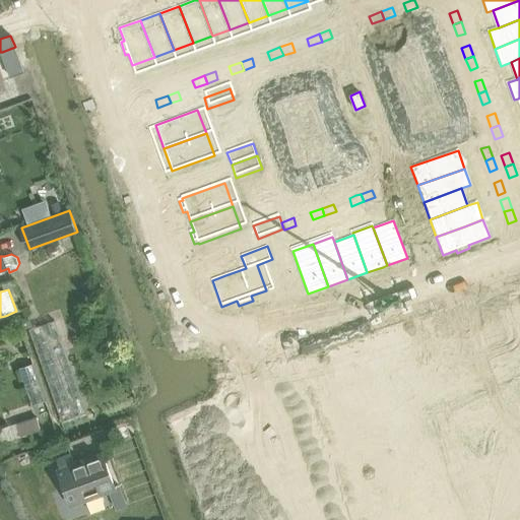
[(491,304),(472,311),(486,348),(504,341),(503,340),(504,340),(491,304)]
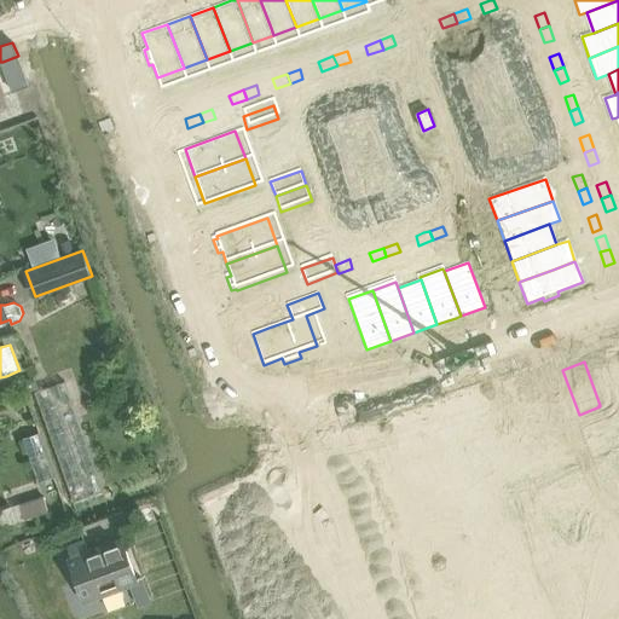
[(562,370),(542,377),(559,422),(579,415),(562,370)]
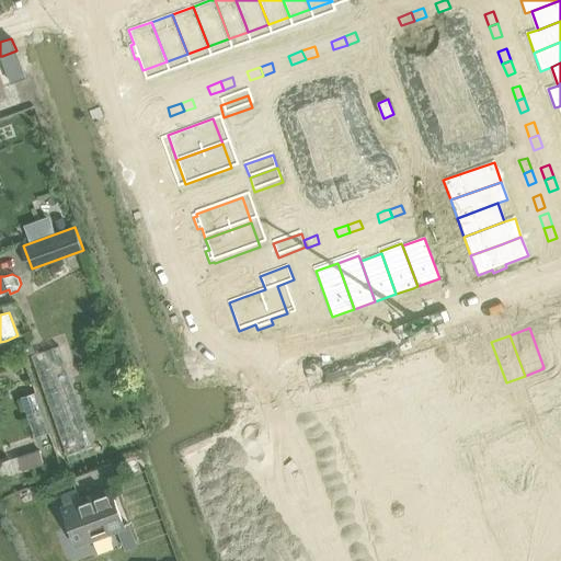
[(491,342),(472,348),(488,389),(506,382),(491,342)]
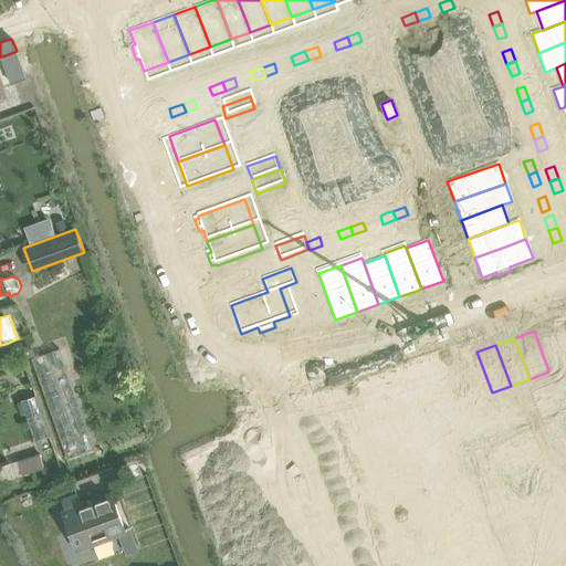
[(32,358),(32,359),(69,460),(95,450),(60,348),(32,358)]
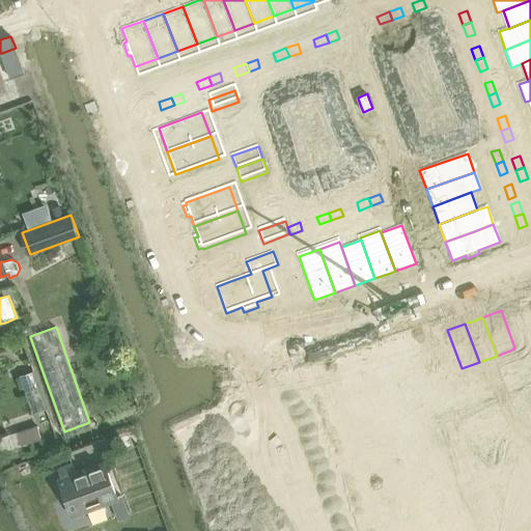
[(447,330),(429,336),(444,374),(462,368),(447,330)]
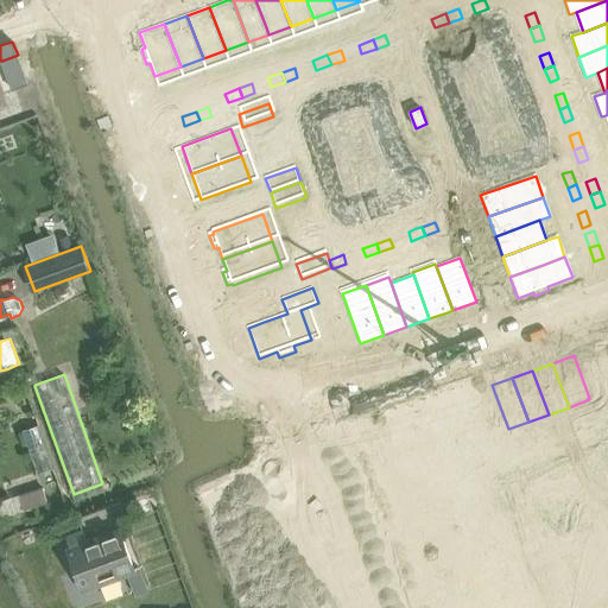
[(492,385),(472,393),(487,437),(508,429),(492,385)]
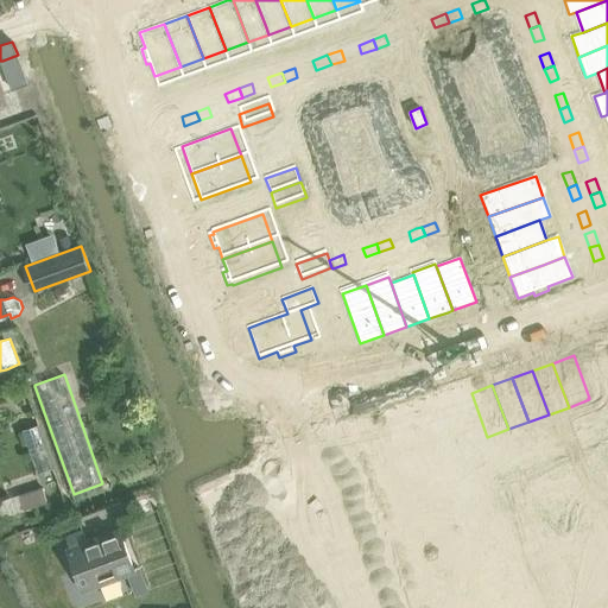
[(382,413),(363,420),(377,454),(413,441),(418,454),(449,442),(443,428),(428,432),(417,401),(406,405),(382,413)]
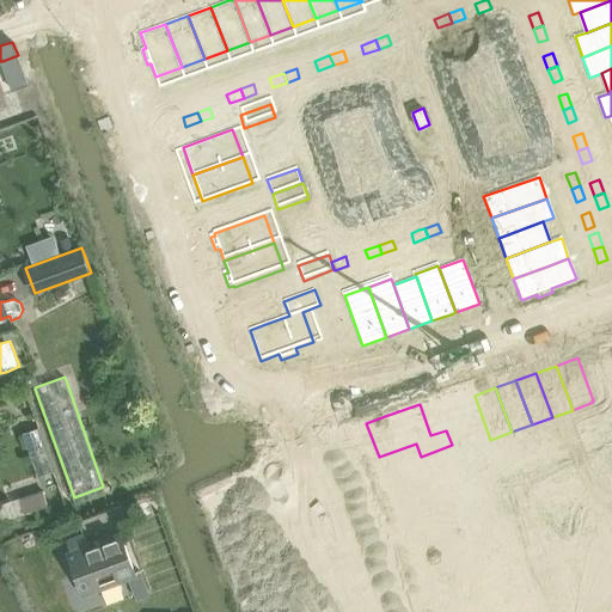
[(40,428),(23,434),(38,477),(55,471),(40,428)]
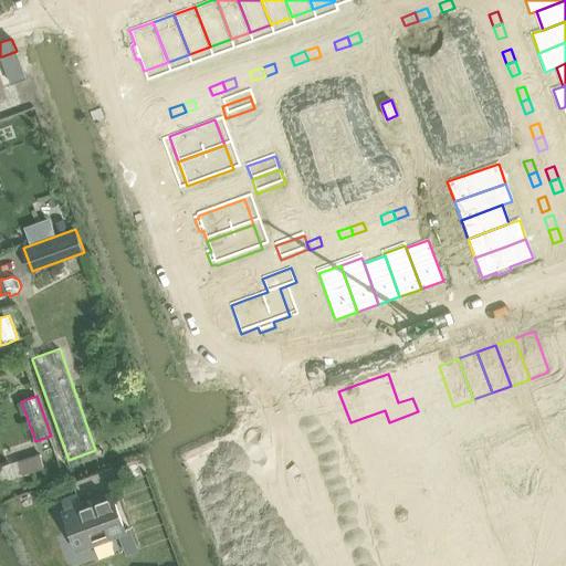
[(555,410),(543,415),(545,423),(558,419),(555,410)]
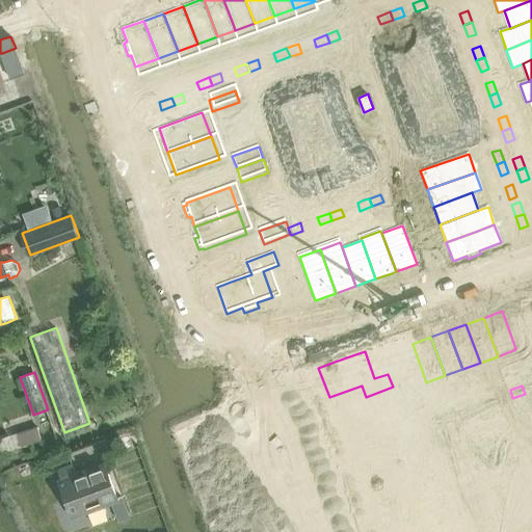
[(510,390),(498,394),(501,402),(512,398),(510,390)]
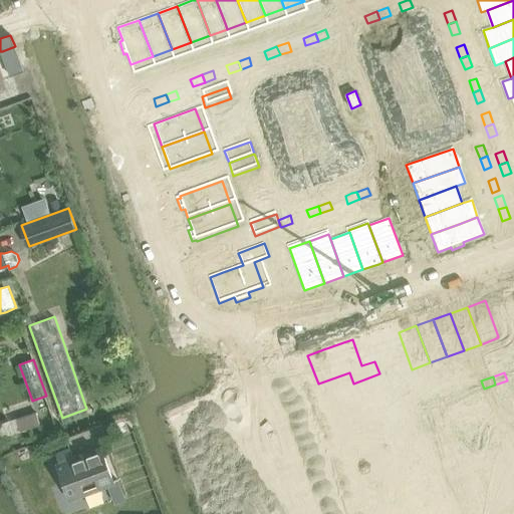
[(470,384),(459,390),(461,397),(473,393),(470,384)]
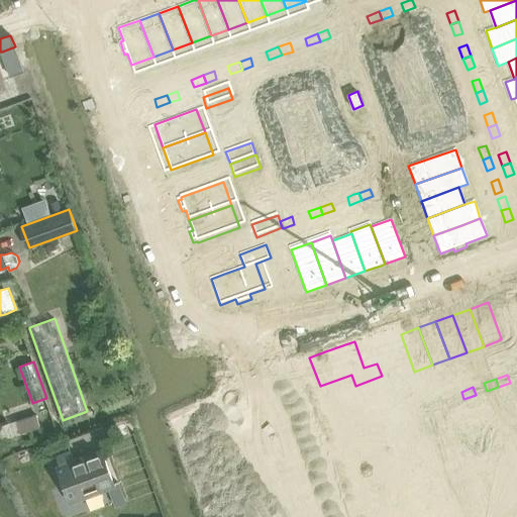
[(226,401),(210,407),(219,432),(213,435),(218,447),(243,438),(239,426),(265,417),(254,391),(239,396),(238,393),(225,398),(226,401)]
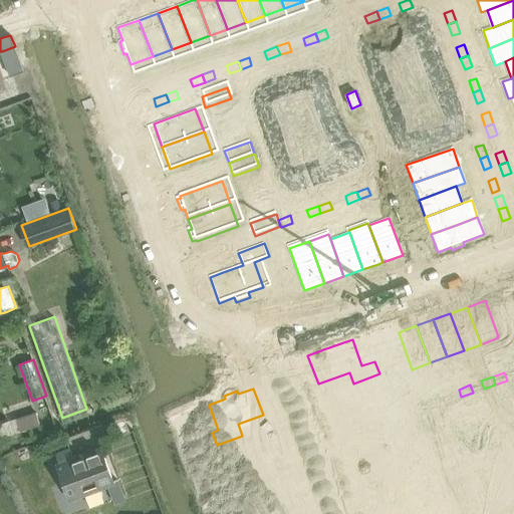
[(459,390),(447,394),(450,401),(461,397),(459,390)]
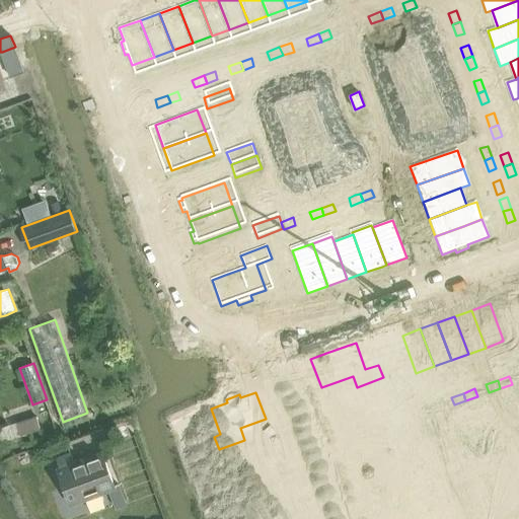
[(441,400),(430,405),(433,413),(444,409),(441,400)]
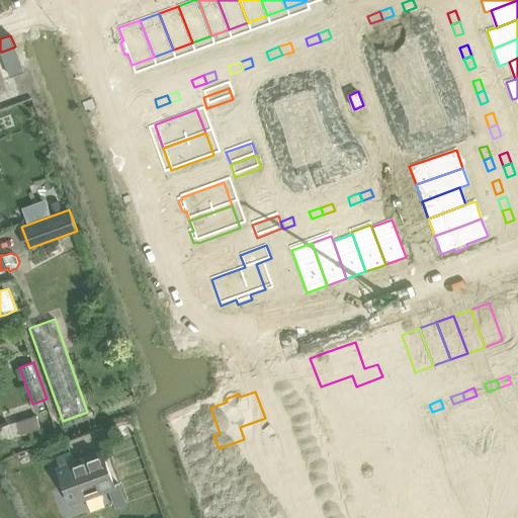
[(20,433),(40,427),(36,415),(16,421),(20,433)]
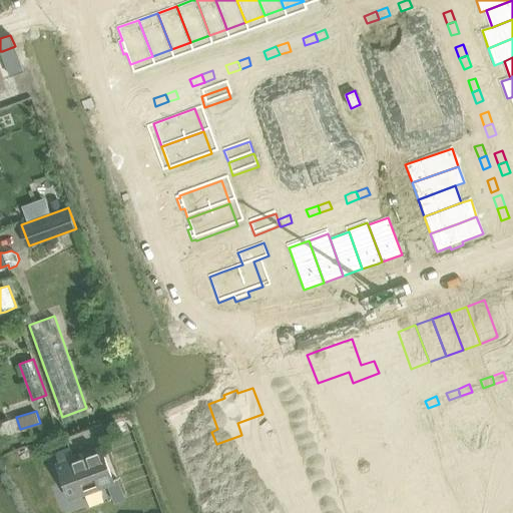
[(69,447),(56,452),(60,463),(57,464),(70,497),(84,492),(88,501),(94,503),(100,501),(102,495),(99,486),(113,481),(104,456),(101,448),(73,458),(69,447)]
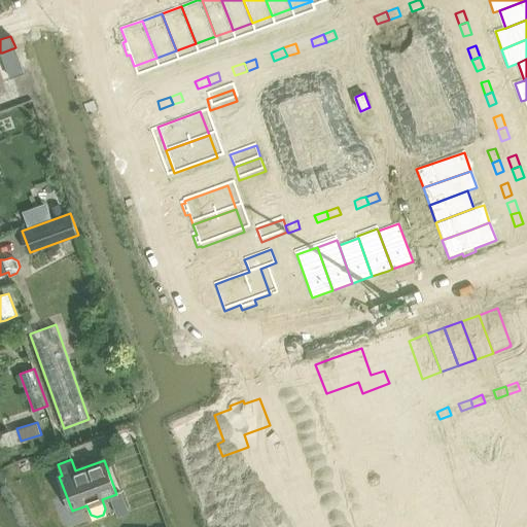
[(252,469),(226,479),(231,492),(240,488),(248,511),(291,495),(282,472),(257,482),(252,469)]
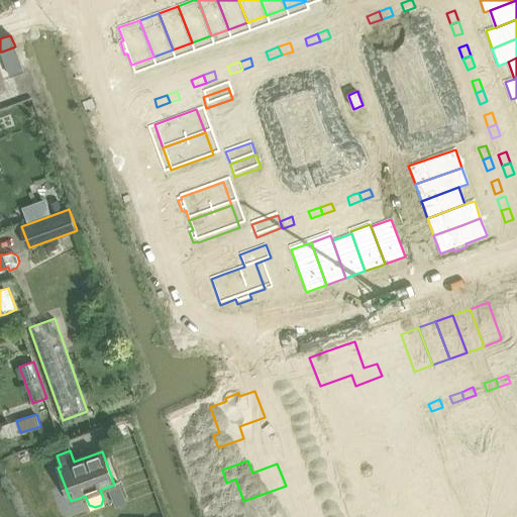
[(248,516),(271,516),(294,509),(286,486),(243,501),(248,516)]
